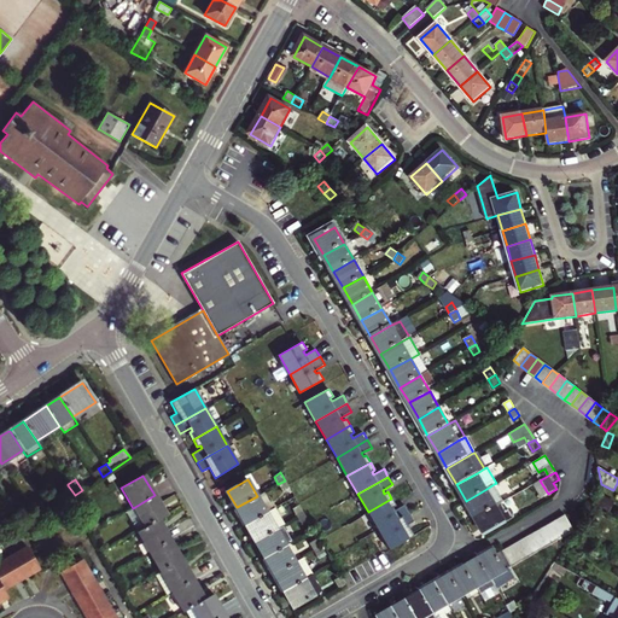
[(283,493),(290,488),(285,481),(278,484),(283,493)]
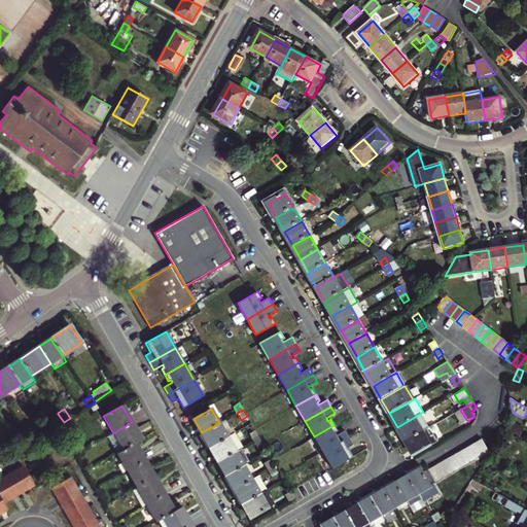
[(421,413),(415,417),(397,427),(406,442),(427,428),(429,427),(421,413)]
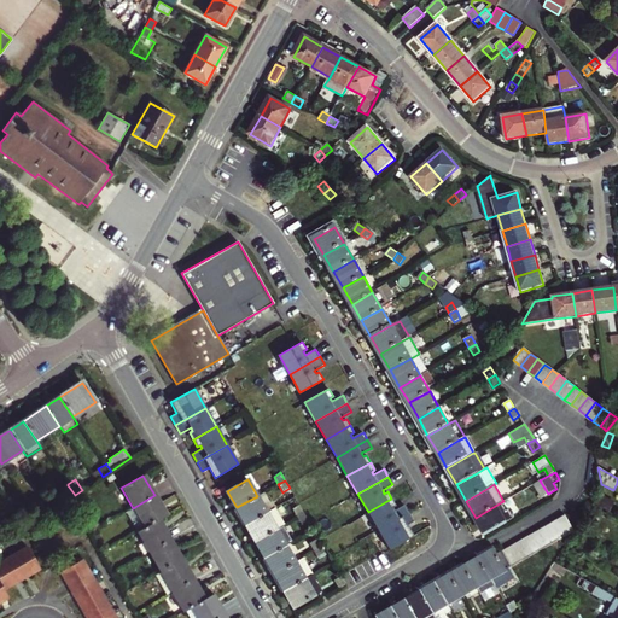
[(75,495),(68,485),(64,488),(65,490),(62,493),(68,500),(70,499),(75,495)]
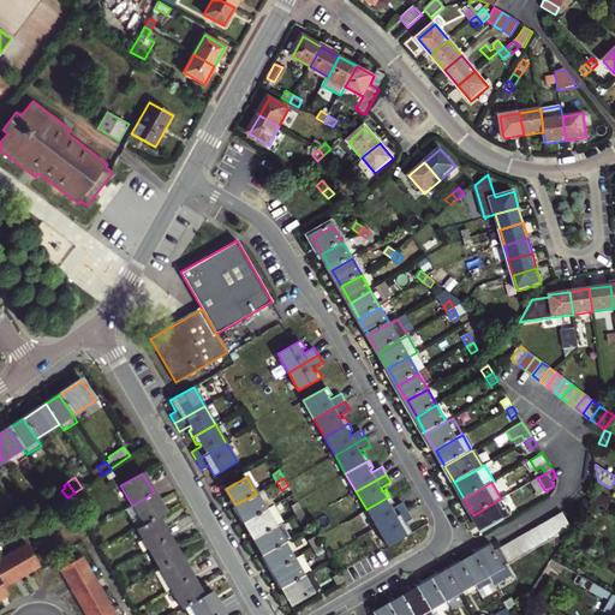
[(236,505),(245,521),(266,511),(272,506),(263,489),(256,494),(236,505)]
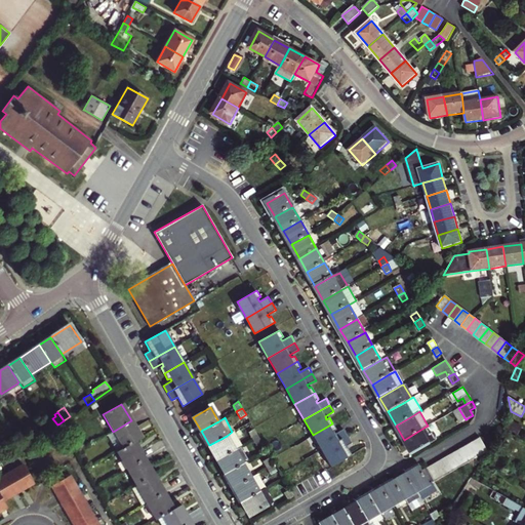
[(112,445),(116,452),(134,442),(142,438),(131,420),(113,432),(119,442),(112,445)]
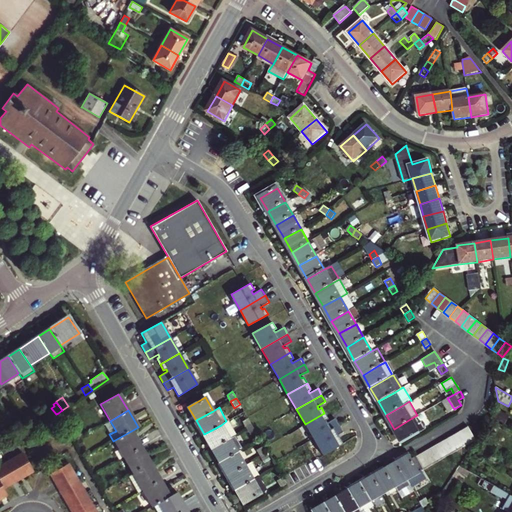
[(422,422),(426,429),(433,425),(425,411),(417,415),(415,416),(419,423),(422,422)]
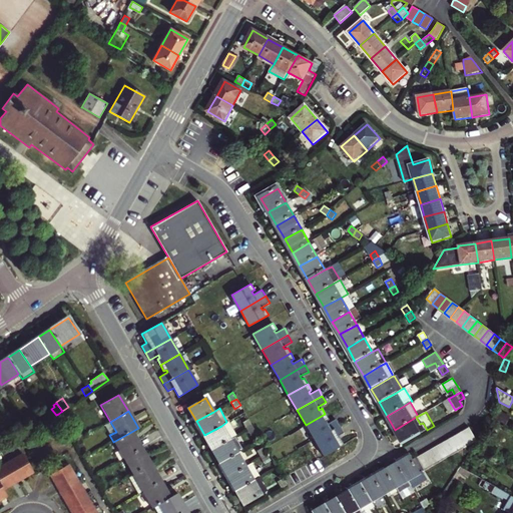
[(508,417),(499,412),(495,419),(504,424),(508,417)]
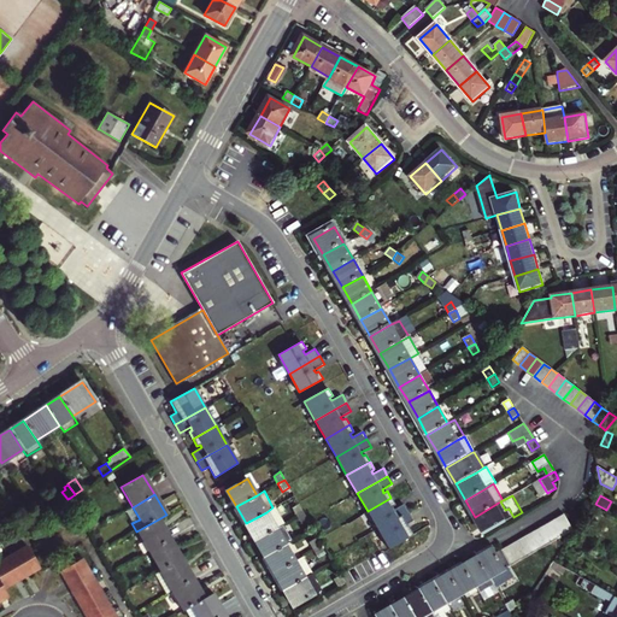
[(34,511),(39,518),(60,504),(56,497),(34,511)]
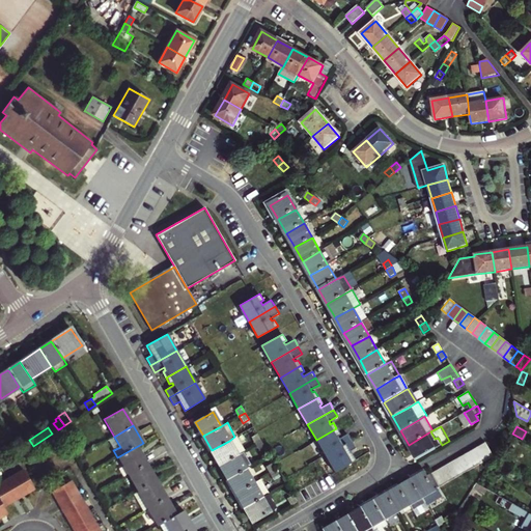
[(316,440),(325,456),(352,441),(347,434),(338,439),(337,437),(339,435),(336,428),(316,440)]
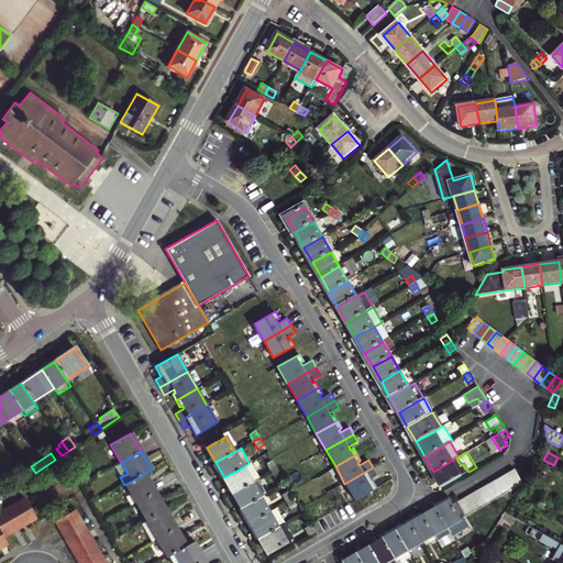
[(456,457),(433,472),(442,487),(468,472),(464,464),(461,465),(456,457)]
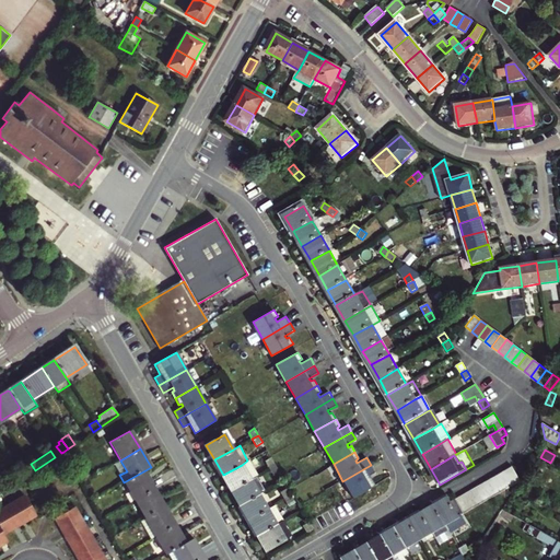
[(265,461),(269,468),(276,464),(272,457),(265,461)]
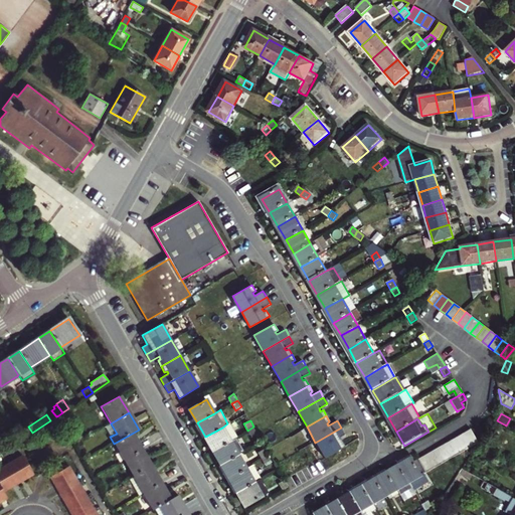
[(205,437),(212,451),(229,441),(236,437),(228,423),(227,423),(222,427),(205,437)]
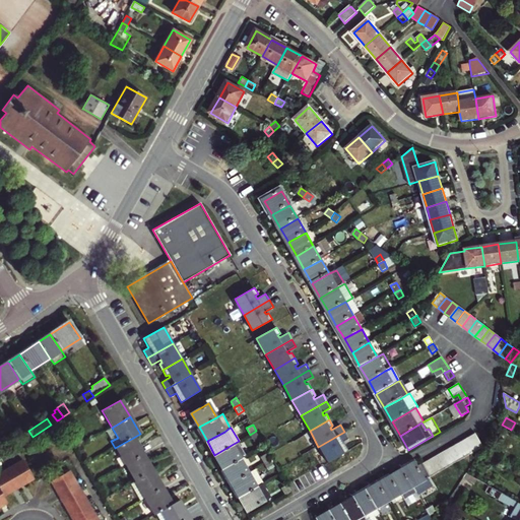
[(33,437),(28,431),(21,435),(25,442),(33,437)]
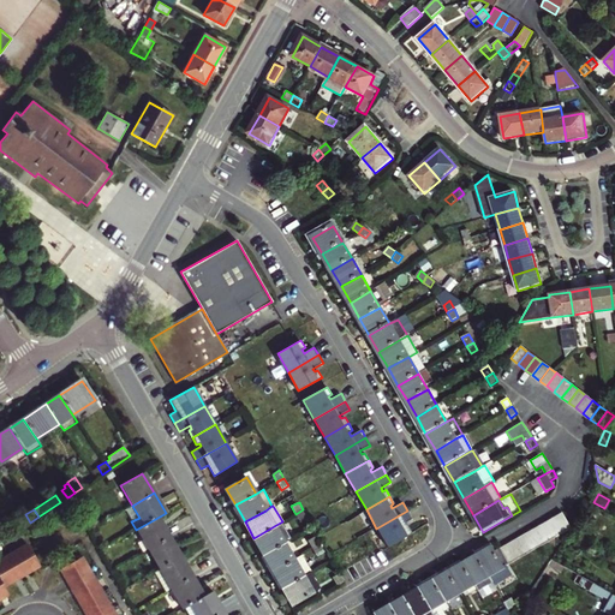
[(300,521),(308,518),(303,509),(296,514),(300,521)]
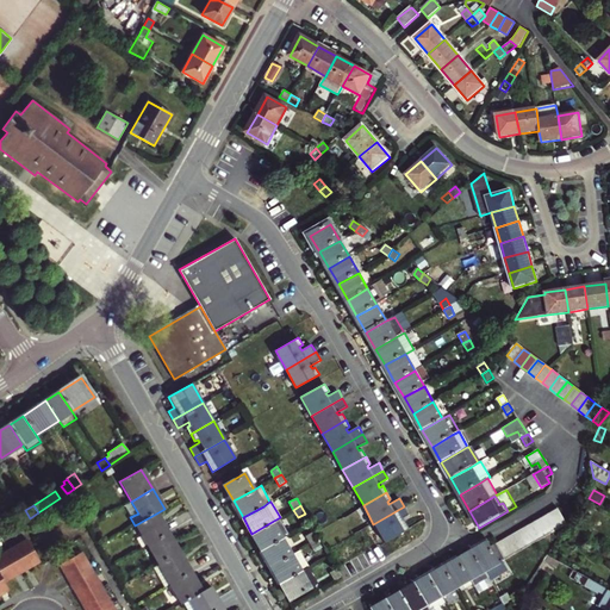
[(404,506),(373,524),(385,542),(408,529),(402,518),(409,515),(404,506)]
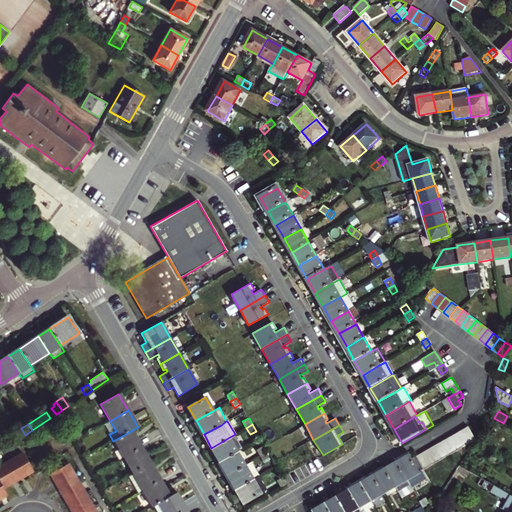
[(463,432),(470,444),(476,440),(470,428),(463,432)]
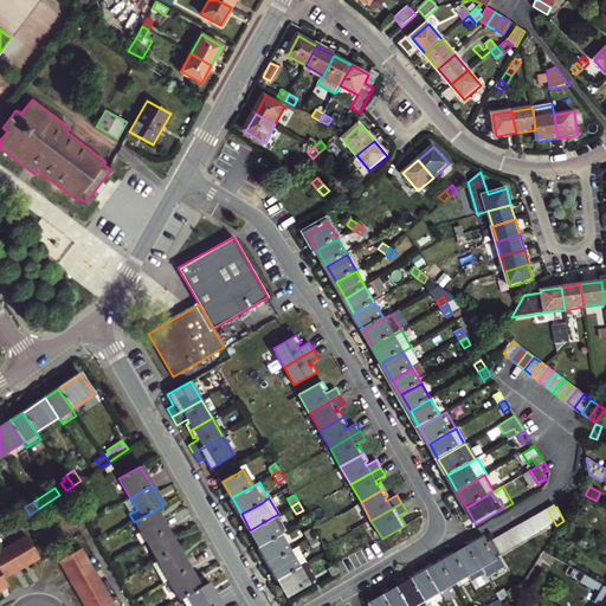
[(146,542),(167,529),(155,510),(134,522),(146,542)]
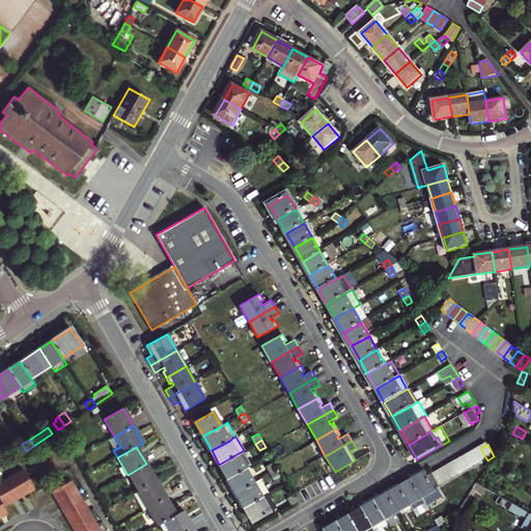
[(480,465),(487,460),(480,448),(474,451),(480,465)]
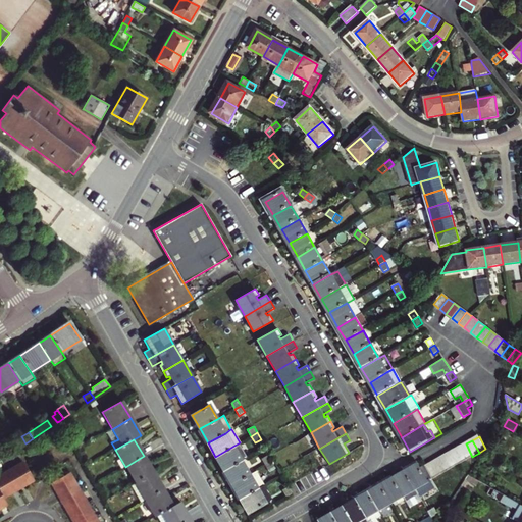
[(215,457),(223,470),(241,461),(248,457),(240,442),(232,447),(215,457)]
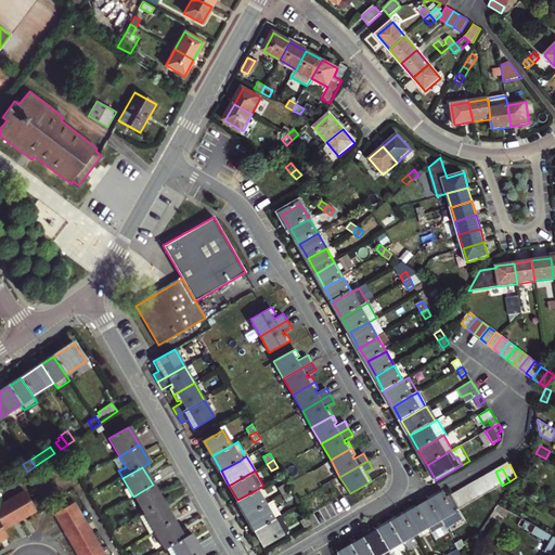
[(488,476),(494,489),(502,486),(495,472),(488,476)]
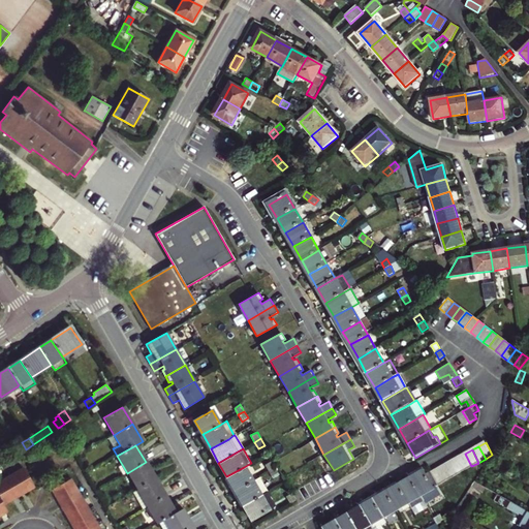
[(465,470),(471,466),(465,454),(458,458),(465,470)]
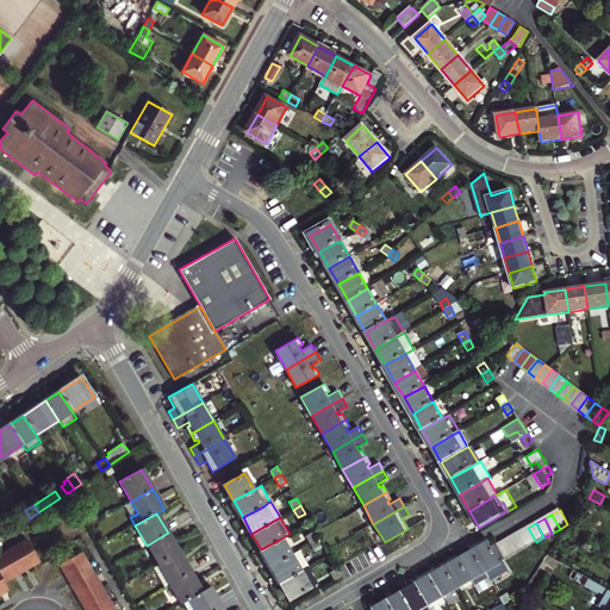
[(0,531),(2,536),(10,531),(5,524),(0,527),(0,531)]
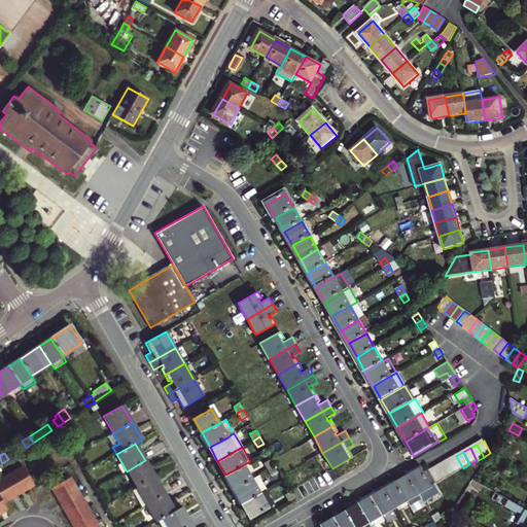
[(457,471),(463,468),(456,456),(450,460),(457,471)]
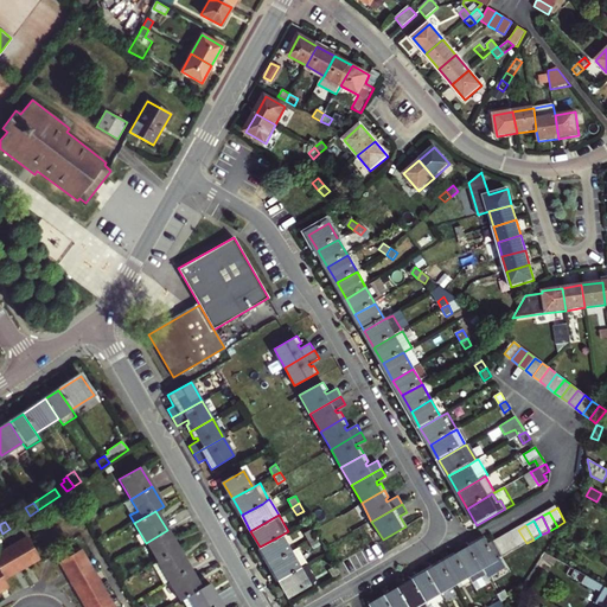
[(567,525),(562,535),(568,537),(573,529),(567,525)]
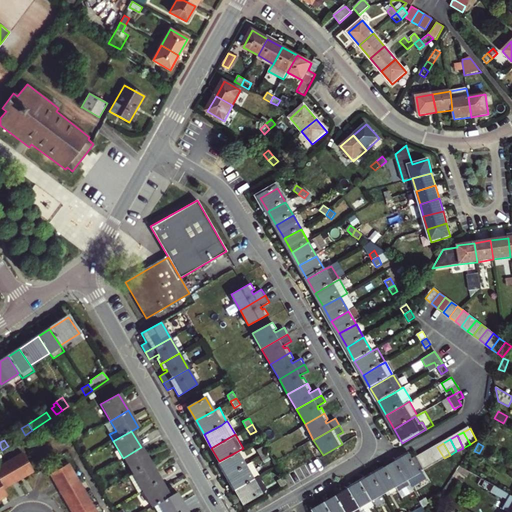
[(489,450),(483,446),(479,453),(485,457),(489,450)]
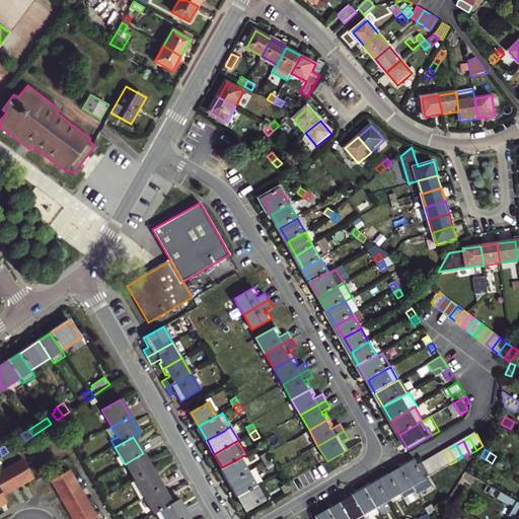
[(134,480),(152,470),(143,453),(125,464),(134,480)]
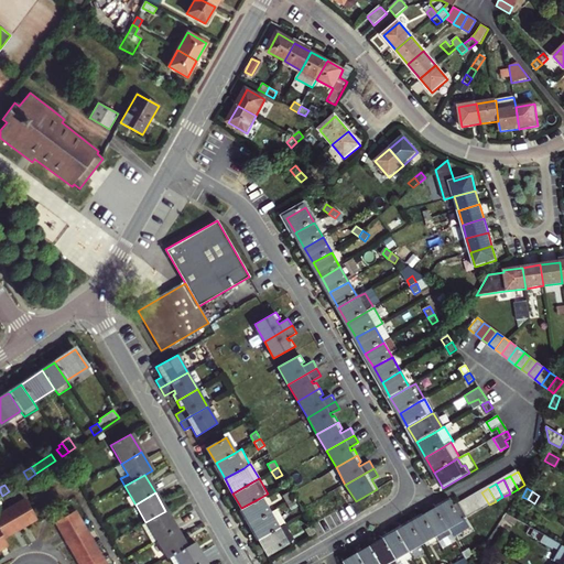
[(282,496),(286,502),(293,499),(289,492),(282,496)]
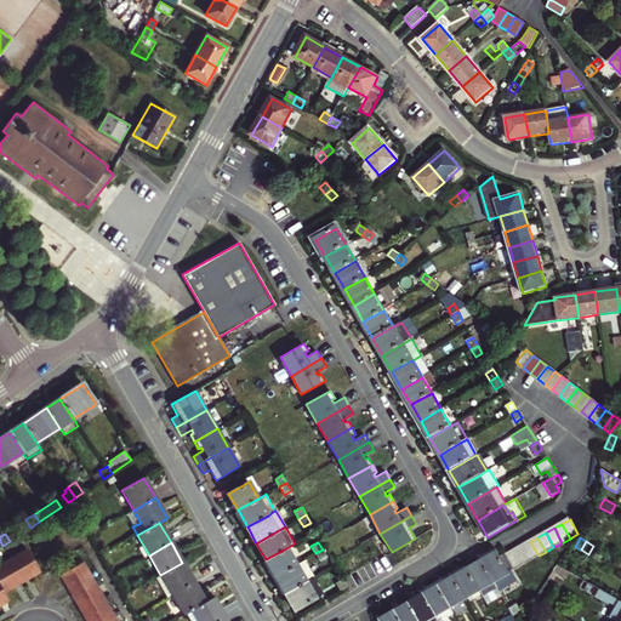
[(530,560),(539,556),(530,542),(523,546),(530,560)]
